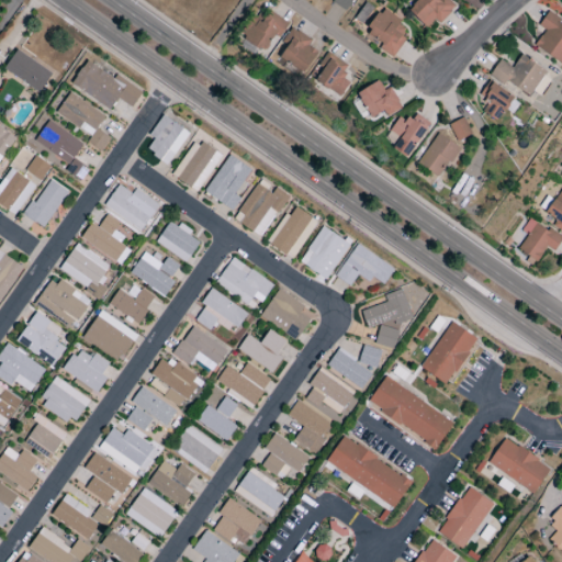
[(334,0),(333,3),(350,13),(357,0),(334,0)]
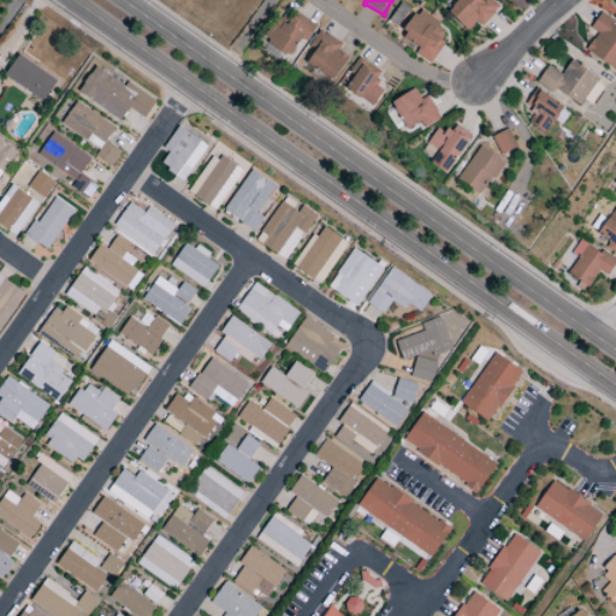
[(467,31),(475,23),(480,28),(499,7),(491,0),(457,0),(448,12),(467,31)]
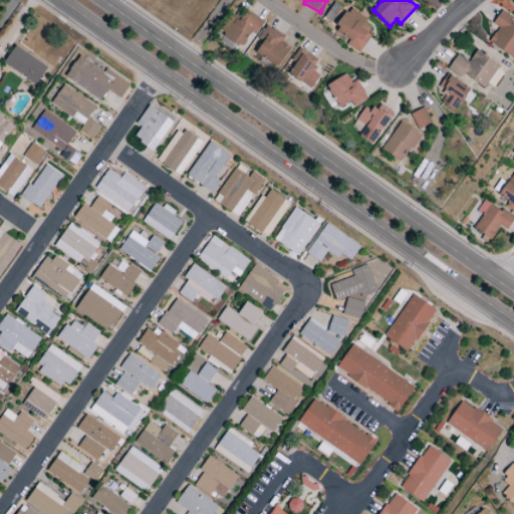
[(360,52),(374,23),(345,10),(335,32),(349,38),(346,46),(360,52)]
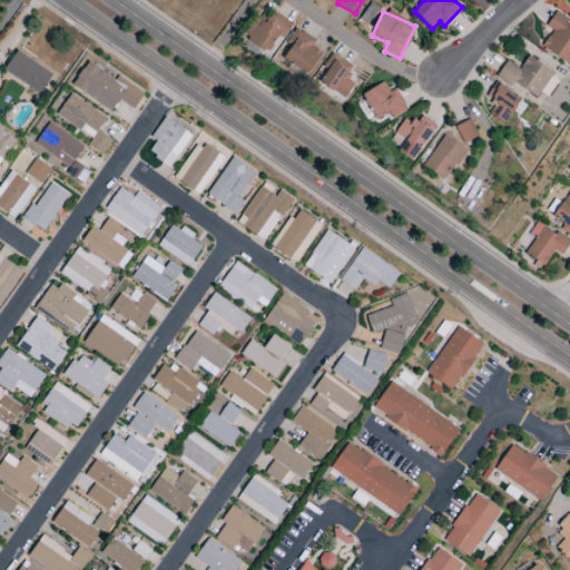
[(267,53),(278,37),(283,40),(292,26),(272,12),(265,23),(256,18),(244,38),(267,53)]
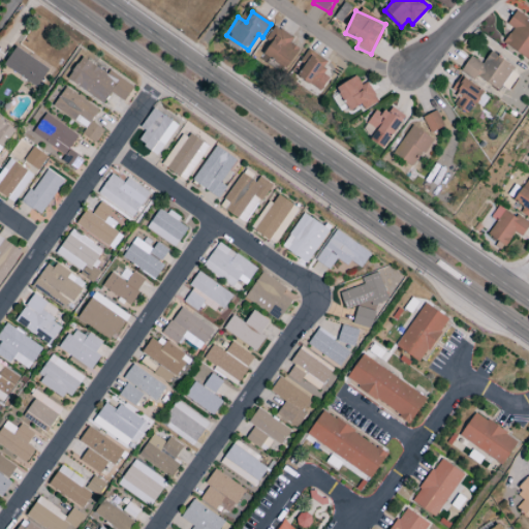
[(507,25),(512,28),(503,43),(528,60),(528,22),(515,12),(507,25)]
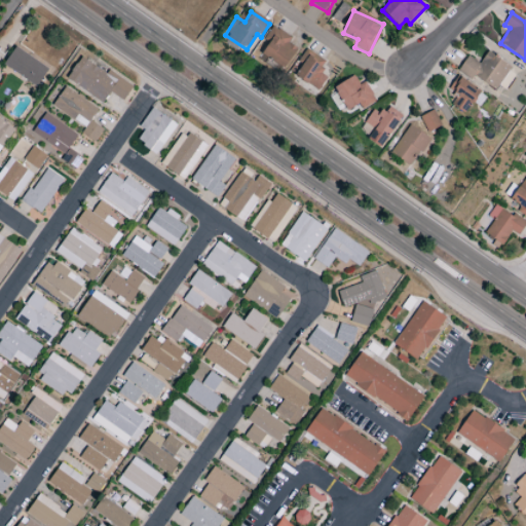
[(289,43),(292,37),(276,28),(260,54),(285,70),(297,48),(289,43)]
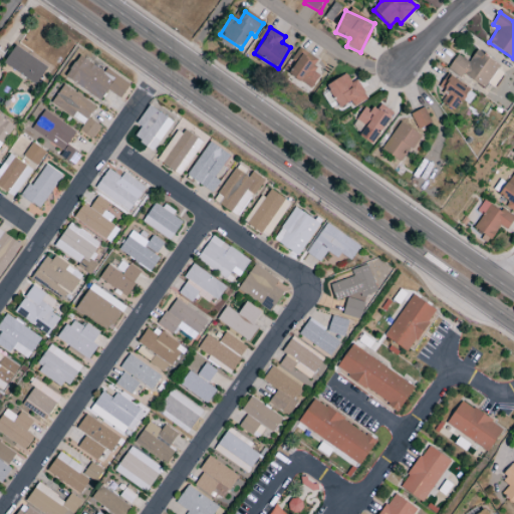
[(47,68),(16,45),(3,62),(35,85),(47,68)]
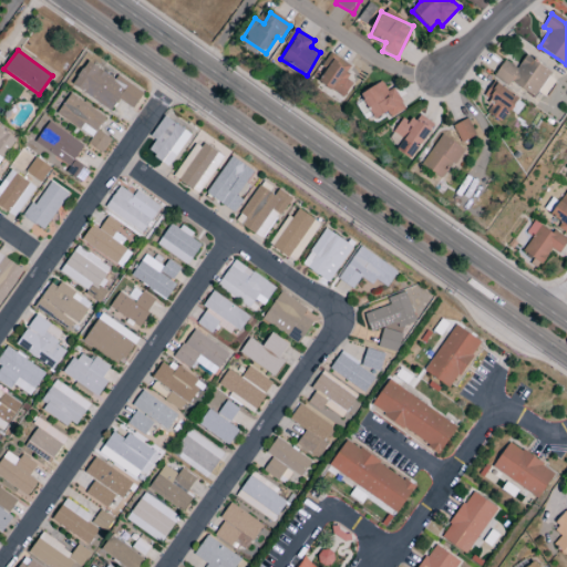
[(344,79),(351,68),(328,53),(313,79),(344,98),(352,83),(344,79)]
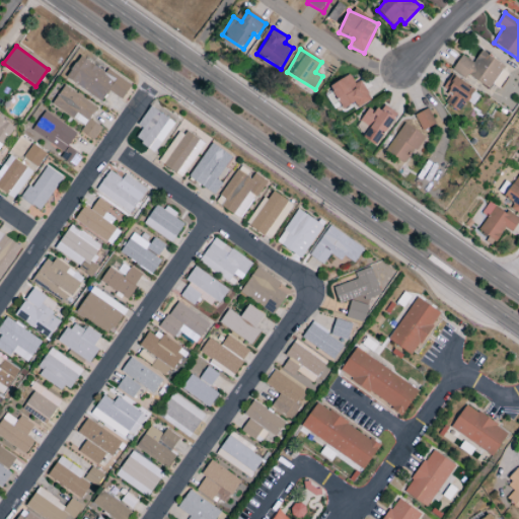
[(496,93),(510,71),(480,52),(473,63),(461,56),(454,67),(496,93)]
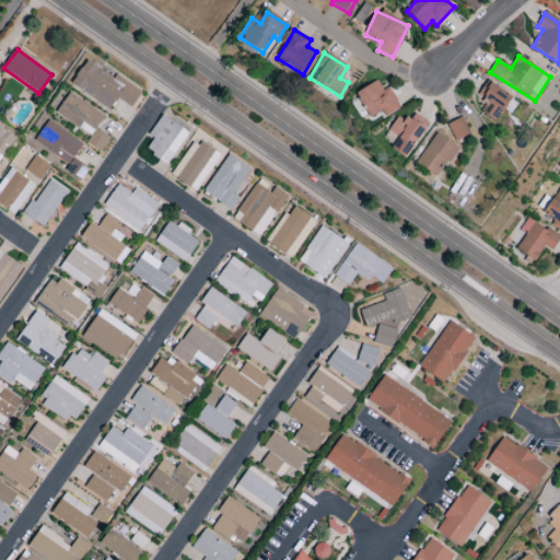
[(116,74),(113,79),(86,61),(71,84),(111,109),(117,98),(131,107),(142,92),(116,74)]
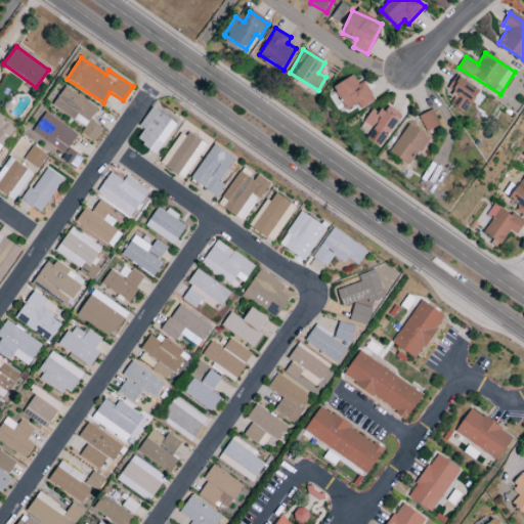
[(360,108),(375,101),(364,81),(357,84),(353,76),(333,86),(346,111),(358,104),(360,108)]
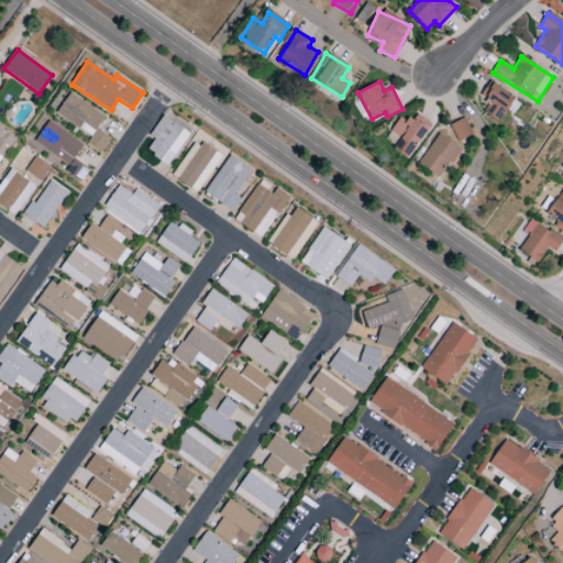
[(498,122),(515,98),(490,81),(481,96),(490,103),(484,112),(498,122)]
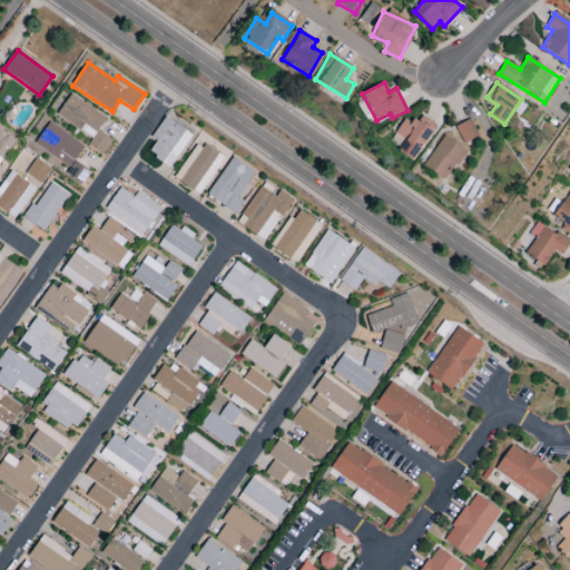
[(57,115),(92,138),(106,117),(70,94),(57,115)]
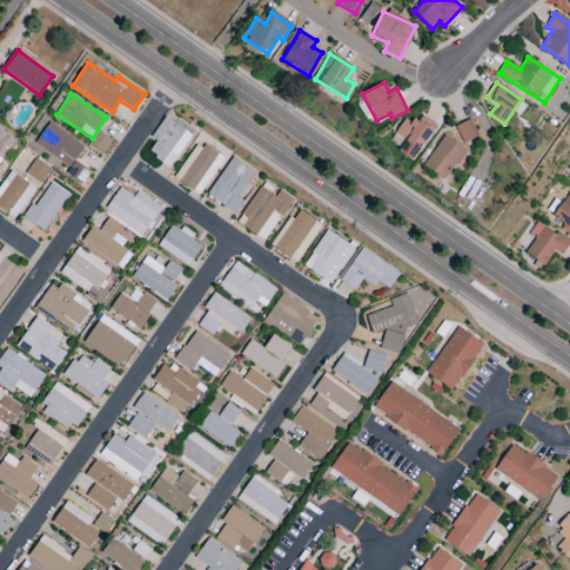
[(404,119),(394,134),(405,141),(399,150),(412,160),(436,126),(420,114),(412,125),(404,119)]
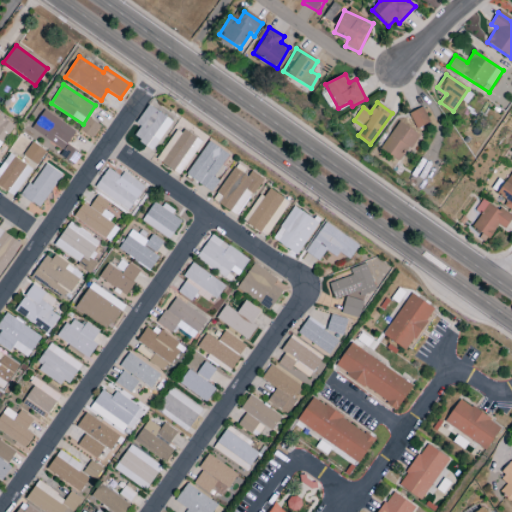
[(153,150),(172,121),(148,105),(136,124),(140,127),(133,138),(153,150)]
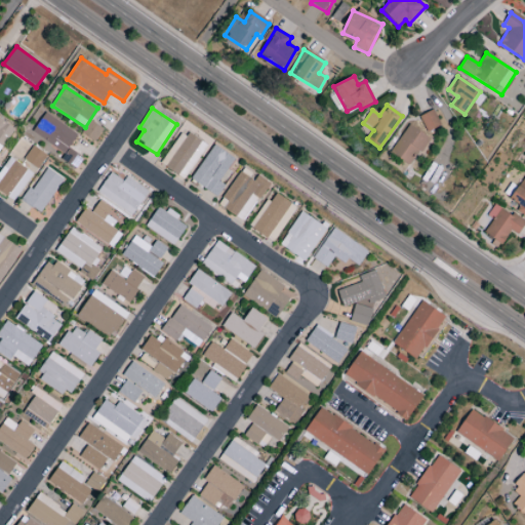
[(427,132),(440,126),(433,110),(419,117),(427,132)]
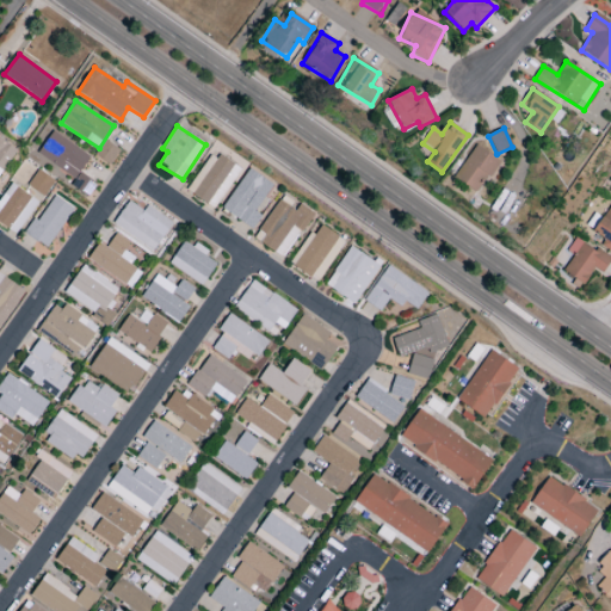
[(90,156),(53,131),(37,154),(74,179),(71,185),(88,197),(97,184),(80,173),(90,156)]
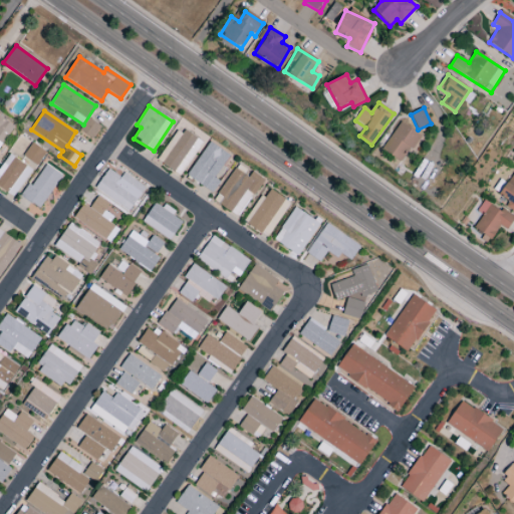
[(0,147),(14,126),(0,116),(0,147)]
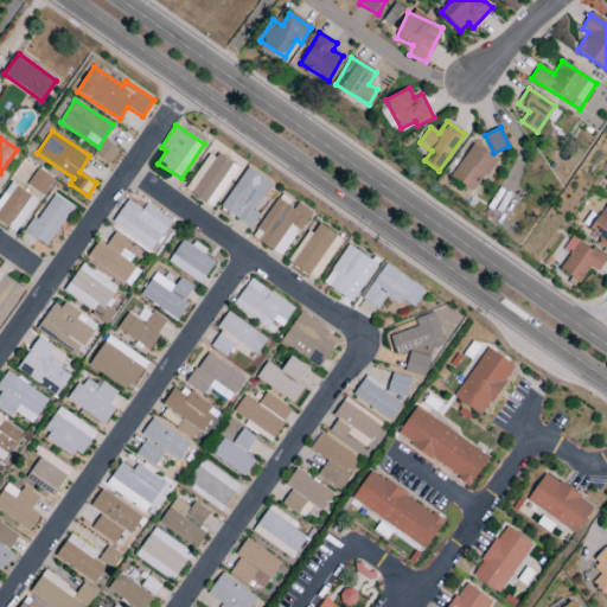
[(95,154),(109,164),(119,148),(104,139),(95,154)]
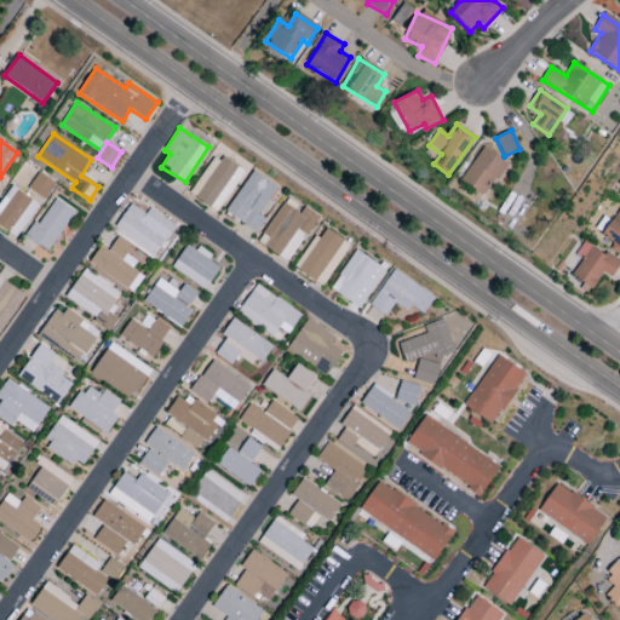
[(483,196),(506,164),(483,147),(460,181),(483,196)]
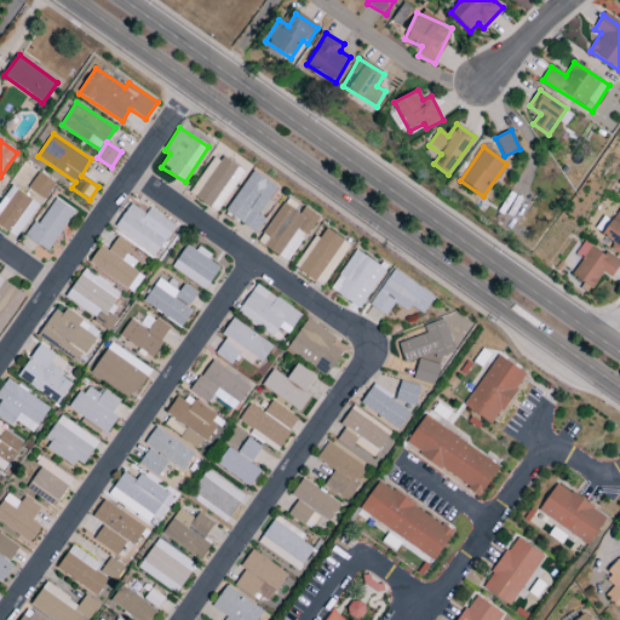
[(244,171),(214,154),(190,194),(219,212),(244,171)]
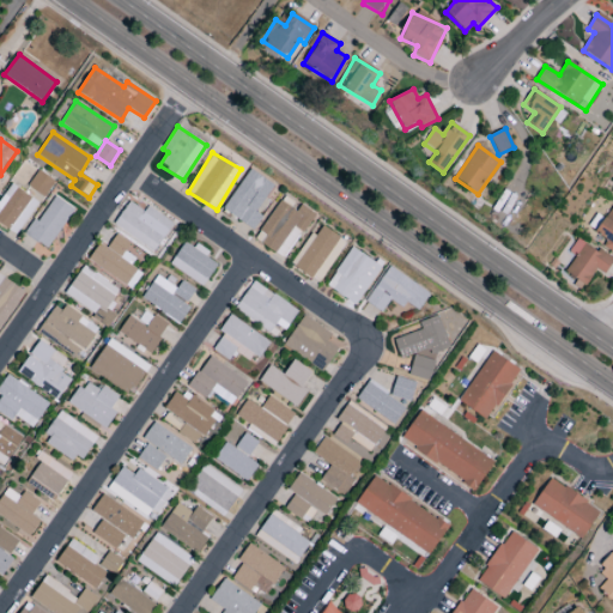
[(224,212),(255,229),(262,216),(256,213),(273,183),(247,169),(224,212)]
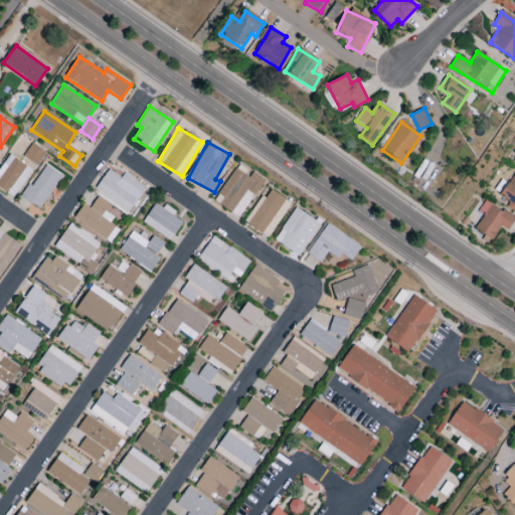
[(23,156),(36,166),(45,153),(32,144),(23,156)]
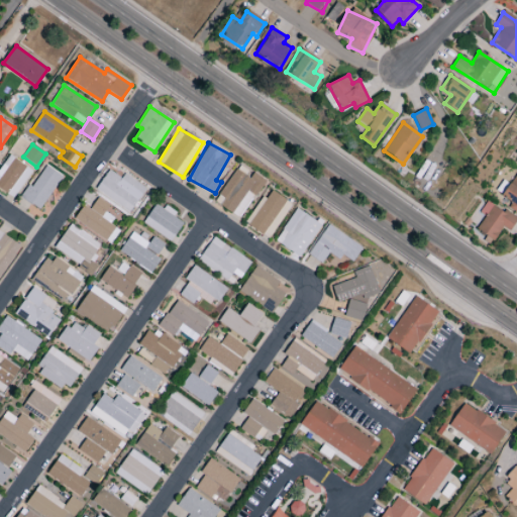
[(0,188),(17,197),(31,169),(6,156),(0,168),(0,188)]
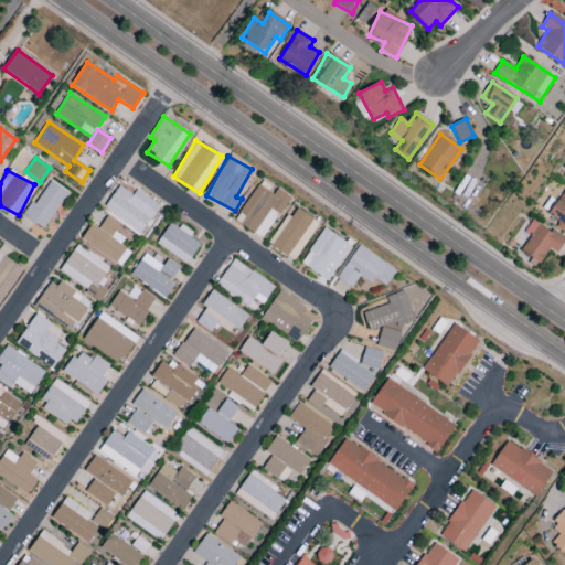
[(25,219),(44,230),(67,192),(48,180),(25,219)]
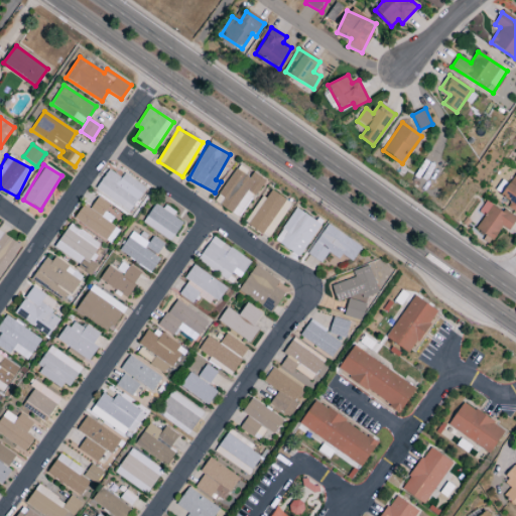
[(250,170),(249,172),(239,165),(214,202),(239,219),(265,180),(250,170)]
